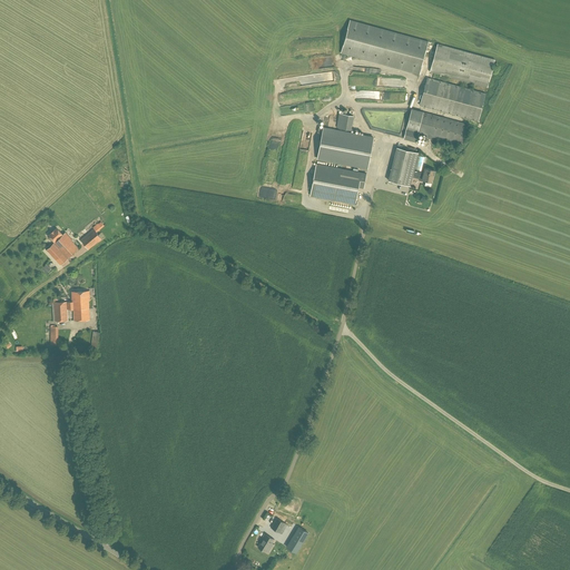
[(420,75),(429,41),(350,20),(341,53),(420,75)]
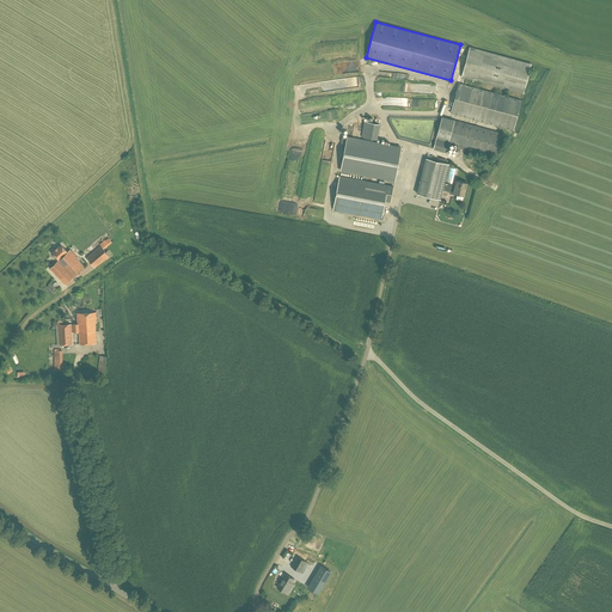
[(524,93),(531,65),(470,47),(461,77),(524,93)]
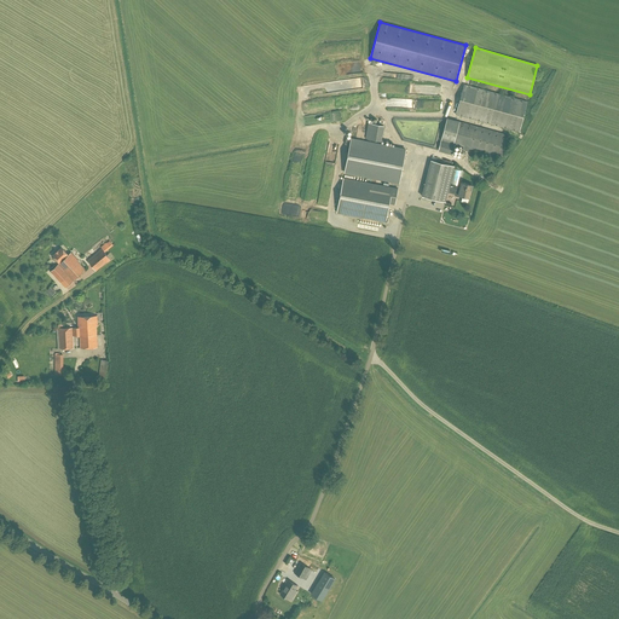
[(519,132),(527,102),(464,85),(457,115),(519,132)]
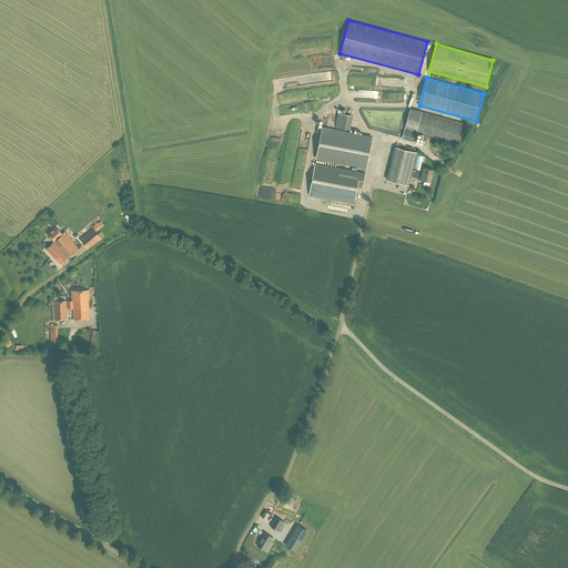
[(460,144),(466,124),(422,112),(411,109),(405,129),(402,139),(418,143),(422,133),(460,144)]
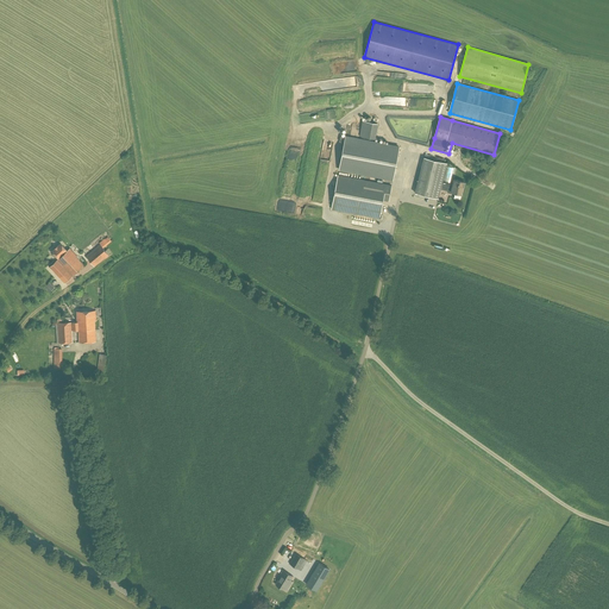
[(362,133),(362,136),(377,139),(381,123),(363,120),(363,124),(359,123),(358,132),(362,133)]
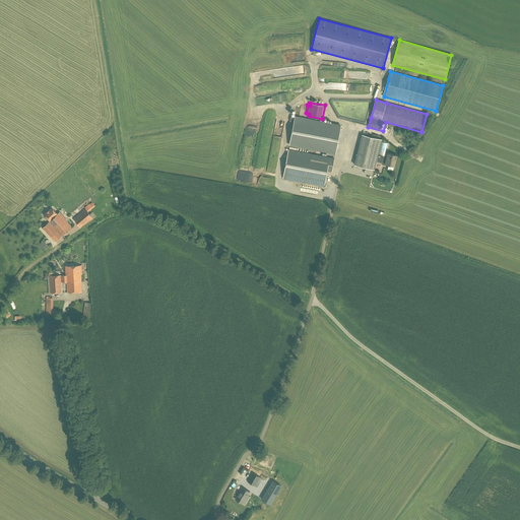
[(320,122),(295,117),(290,140),(289,145),(335,154),(340,126),(336,125),(320,122)]
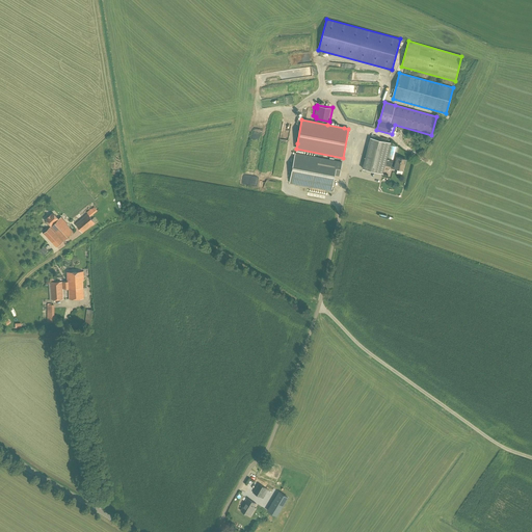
[(387,159),(388,154),(391,143),(375,139),(376,135),(369,134),(364,156),(363,156),(361,167),(372,170),(372,171),(382,175),(386,165),(394,167),(403,170),(405,159),(397,157),(396,162),(387,159)]
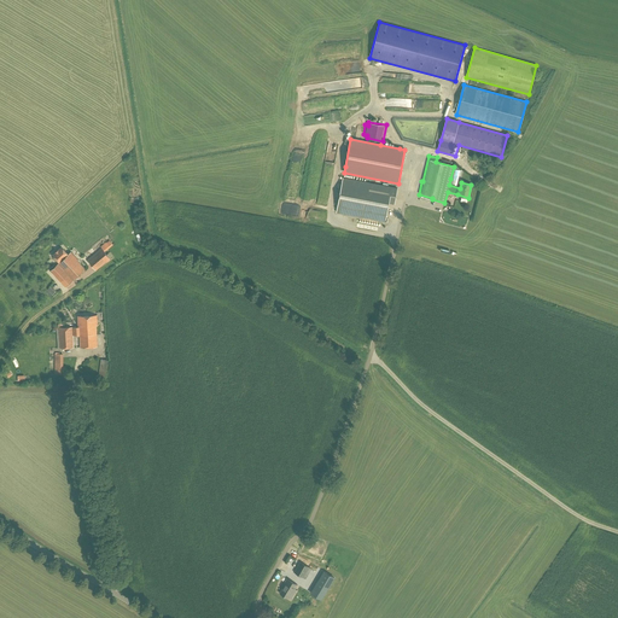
[(395,204),(397,188),(343,178),(337,213),(385,221),(389,203),(395,204)]
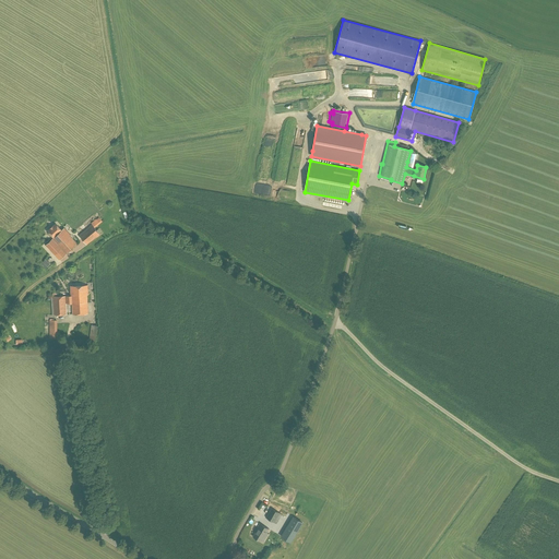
[(62,230),(56,224),(48,230),(54,237),(46,246),(59,260),(78,245),(70,236),(71,235),(64,228),(62,230)]
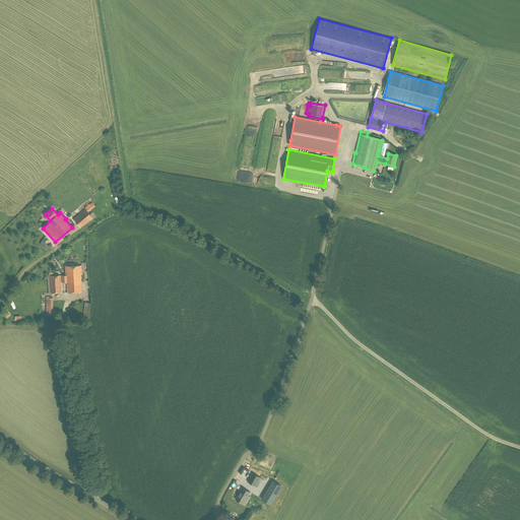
[(80,228),(92,217),(85,208),(73,218),(80,228)]
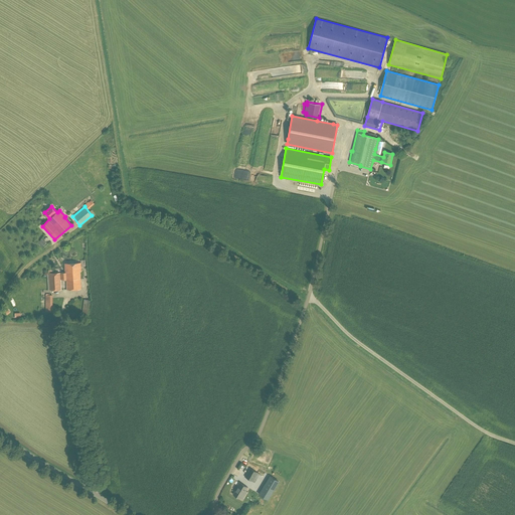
[(42,247),(45,243),(41,238),(37,242),(42,247)]
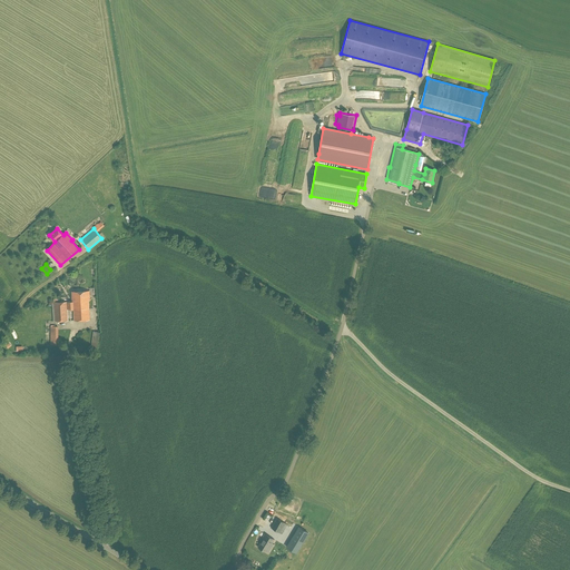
[(89,320),(88,300),(89,300),(89,291),(71,292),(72,302),(53,302),(55,321),(68,321),(68,310),(74,308),(74,321),(89,320)]
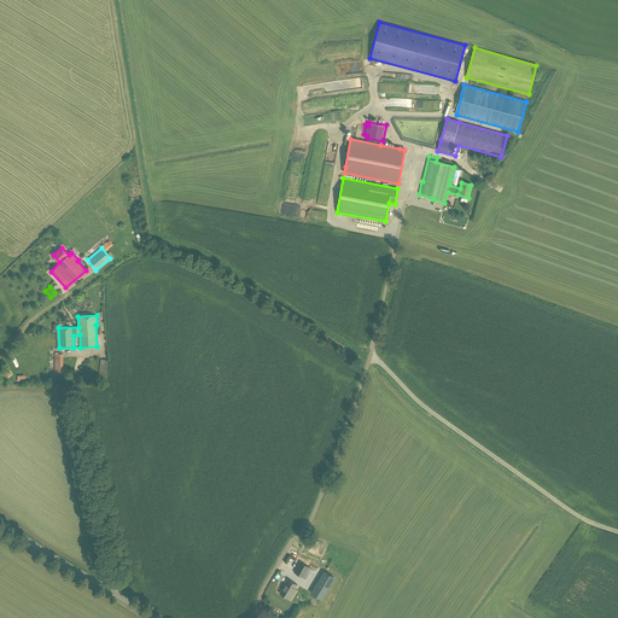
[(305,579),(312,569),(301,563),(295,572),(303,577),(305,579)]
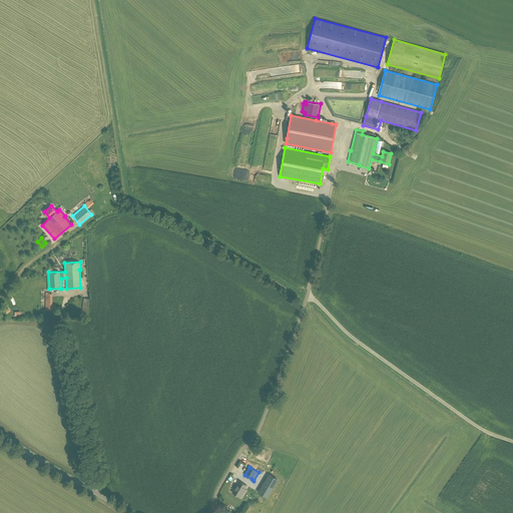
[(241,498),(246,490),(244,489),(246,485),(238,480),(236,484),(232,492),(238,497),(239,496),(241,498)]
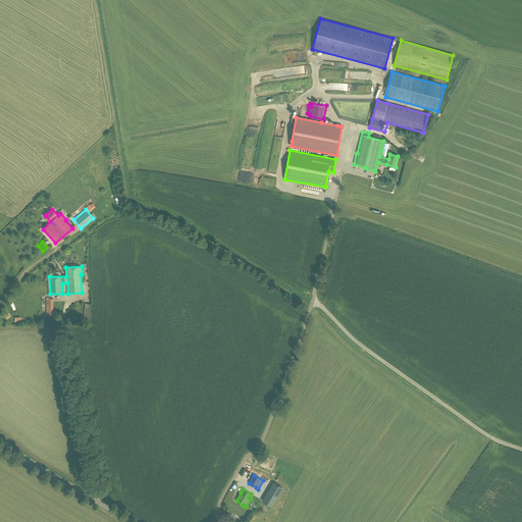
[(266,494),(263,501),(271,505),(274,500),(266,494)]
